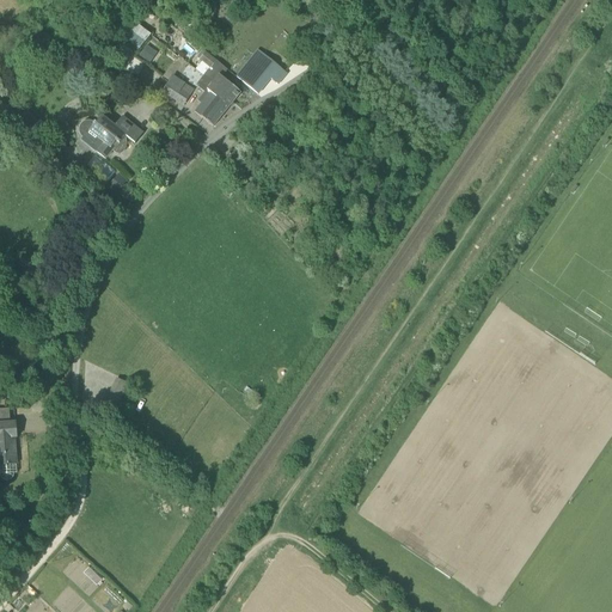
[(122,42),(136,53),(150,34),(135,24),(122,42)]
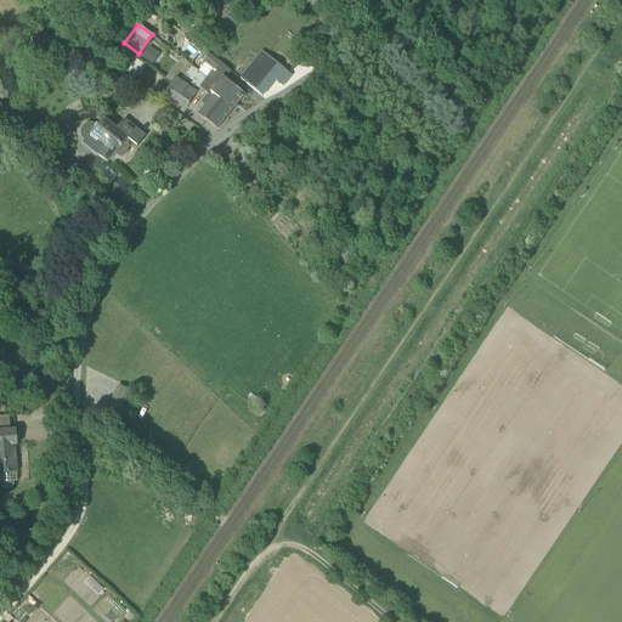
[(153,64),(160,55),(150,47),(142,57),(153,64)]
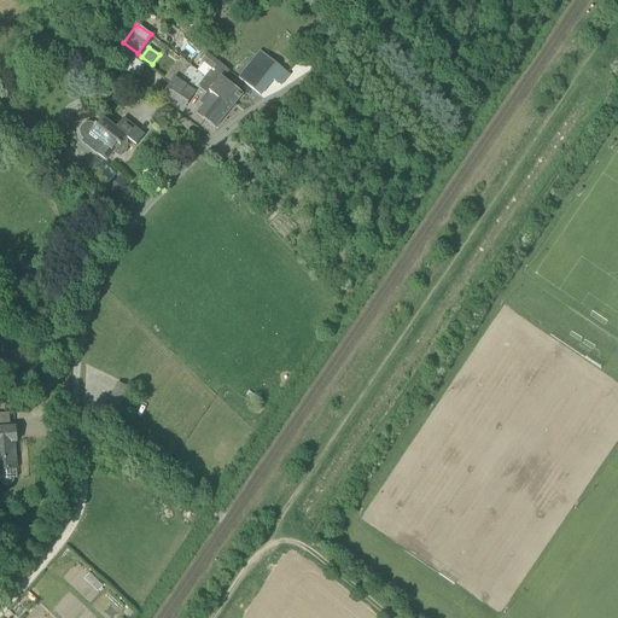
[(280,86),(290,75),(261,51),(257,56),(250,50),(233,70),(240,76),(239,79),(261,95),(273,80),(280,86)]
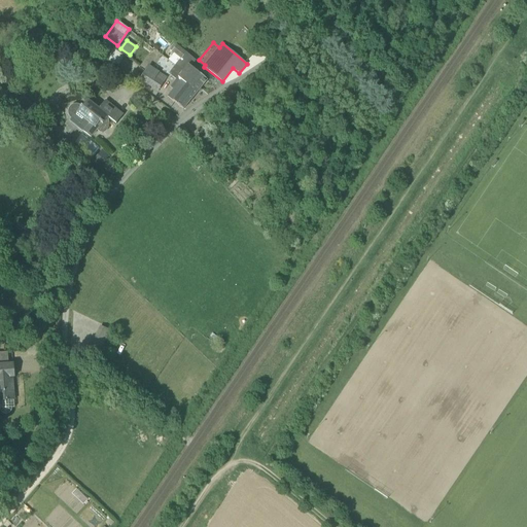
[(186,54),(177,46),(172,53),(173,54),(180,60),(181,60),(186,54)]
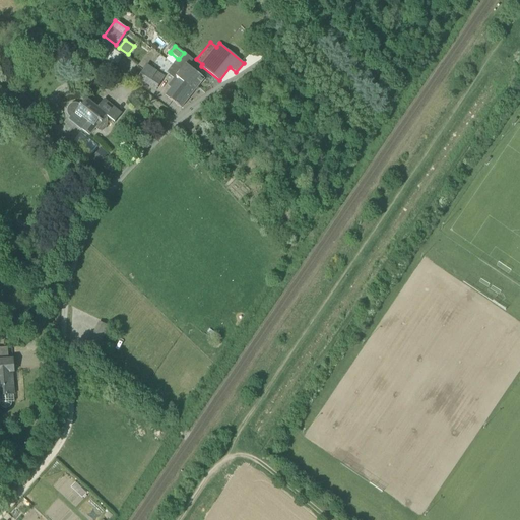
[(179,59),(178,59),(173,65),(175,66),(180,72),(181,71),(189,78),(188,79),(198,87),(204,79),(190,68),(188,66),(179,59)]
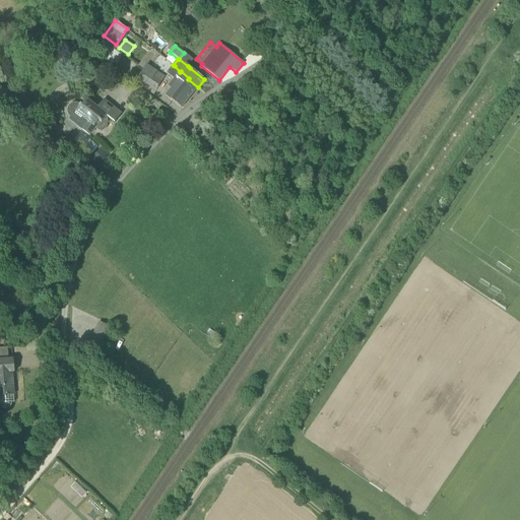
[(164,76),(146,65),(137,79),(155,91),(161,83),(160,82),(164,76)]
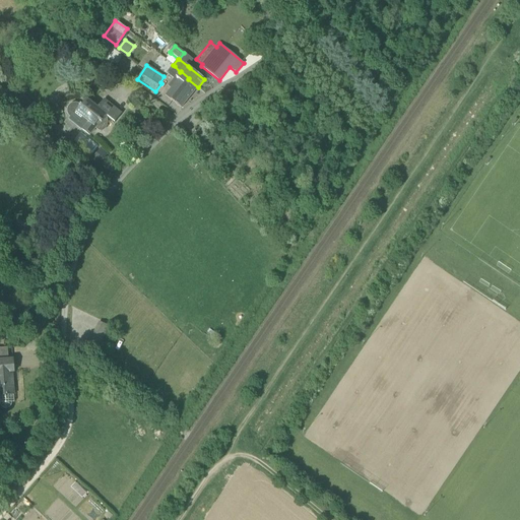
[(5,69),(0,73),(0,81),(1,82),(9,74),(5,69)]
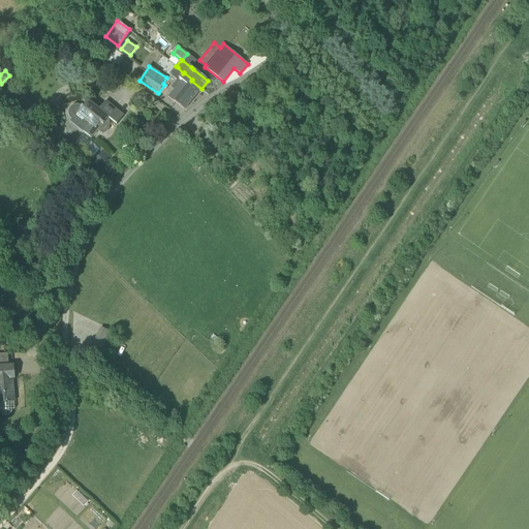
[(168,97),(184,110),(201,89),(191,81),(192,80),(184,72),(183,73),(179,78),(182,81),(168,97)]
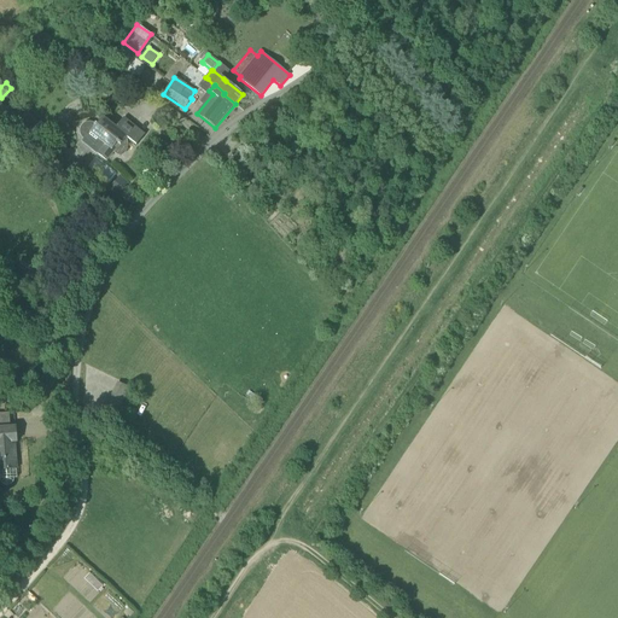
[(106,162),(114,152),(118,157),(120,157),(122,157),(123,156),(124,155),(126,153),(127,151),(128,149),(128,147),(128,145),(128,143),(127,139),(136,146),(145,135),(135,128),(123,118),(116,128),(103,117),(95,127),(93,124),(92,123),(89,123),(87,123),(86,124),(83,126),(82,126),(80,129),(80,132),(80,133),(81,135),(81,138),(82,139),(83,140),(81,143),(97,156),(106,162)]
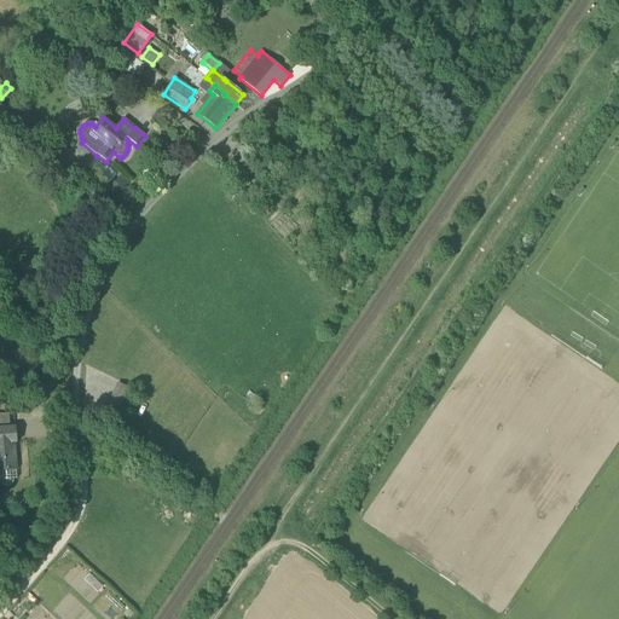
[(250,155),(243,149),(225,167),(231,173),(250,155)]
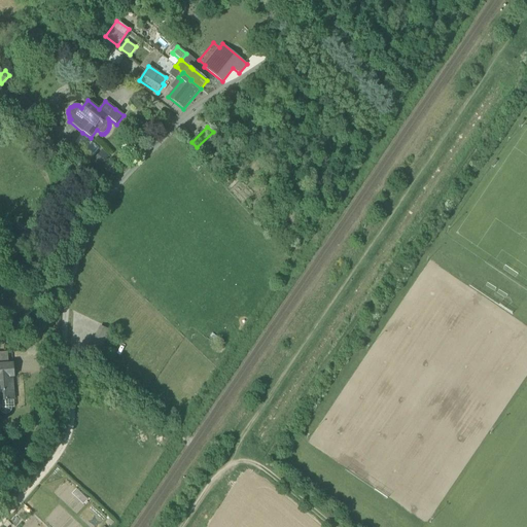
[(102,150),(93,162),(100,167),(109,155),(102,150)]
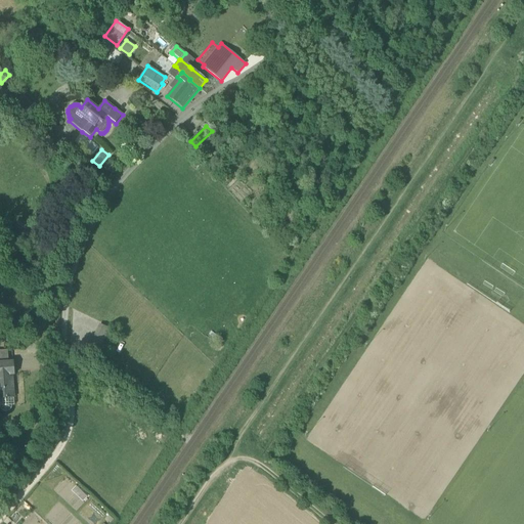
[(233,154),(224,165),(234,175),(243,166),(238,163),(242,160),(233,154)]
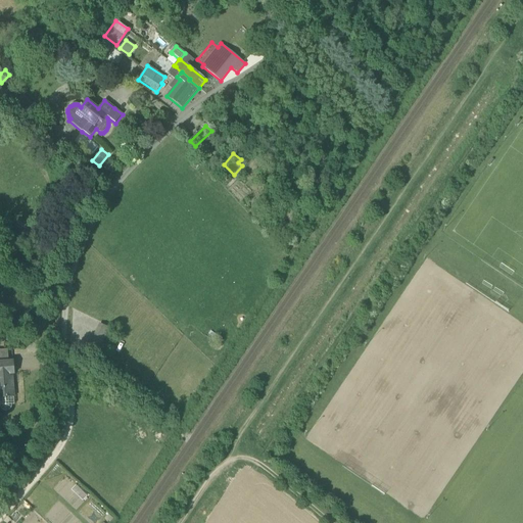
[(0,408),(0,410),(3,412),(6,413),(9,412),(11,409),(11,406),(14,406),(12,381),(11,381),(11,375),(14,375),(13,362),(8,362),(7,350),(0,350),(0,408)]
